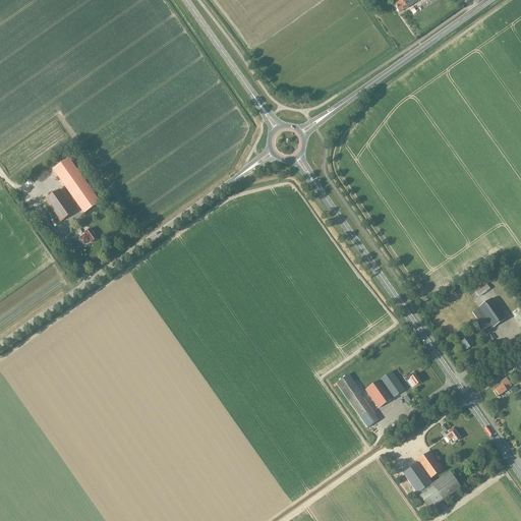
[(406,8),(417,0),(398,0),(393,4),(399,12),(405,8),(406,8)]
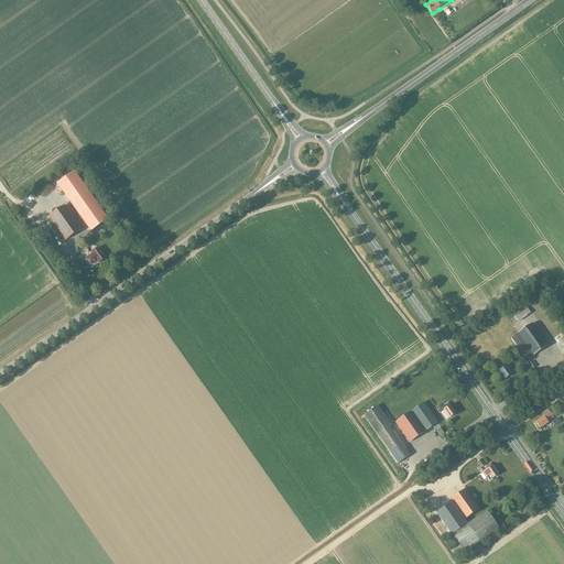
[(74,172),(57,184),(90,231),(108,219),(74,172)]
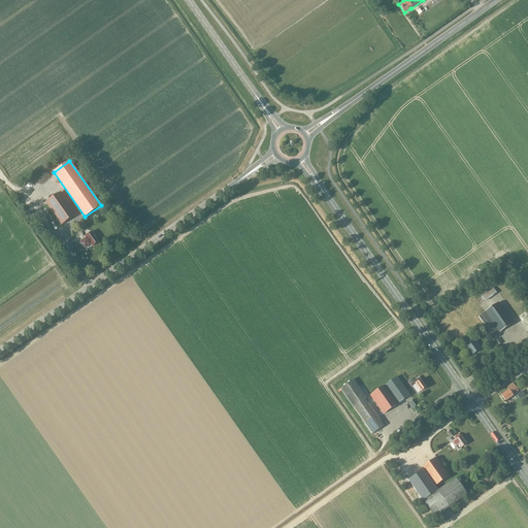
[(61,225),(75,215),(60,192),(45,202),(61,225)]
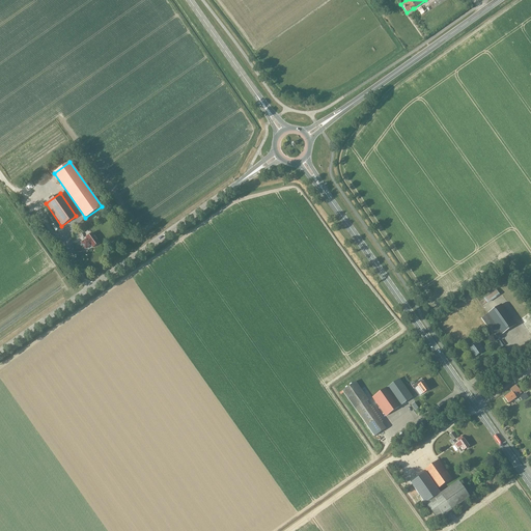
[(92,248),(99,244),(91,233),(85,238),(86,239),(81,243),(85,249),(91,245),(92,248)]
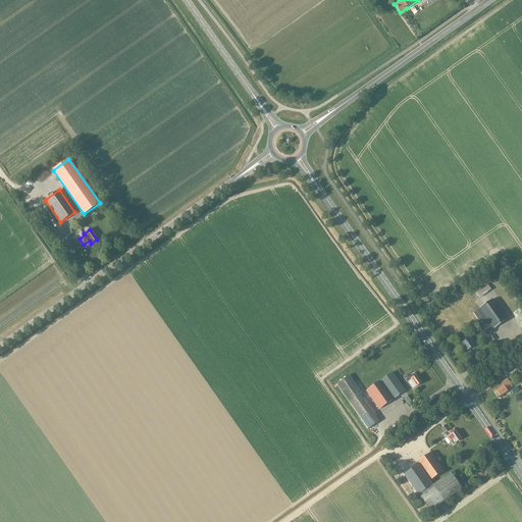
[(487,284),(476,293),(479,298),(491,290),(487,284)]
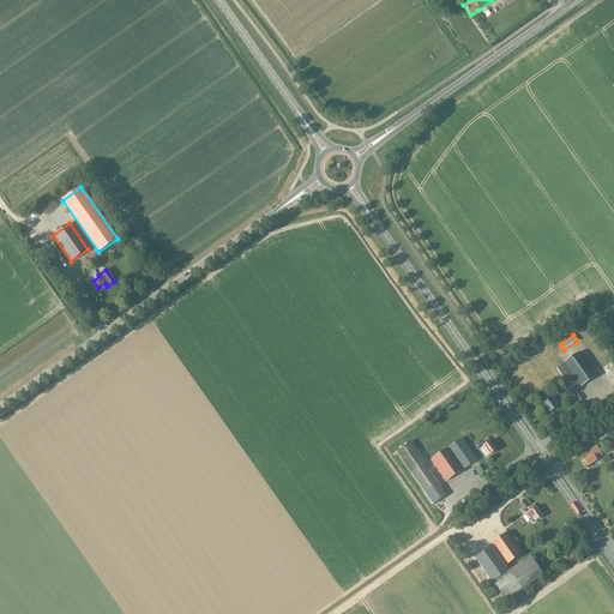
[(577,389),(579,387),(596,375),(579,351),(557,368),(573,392),(576,390),(576,391),(578,390),(577,389)]
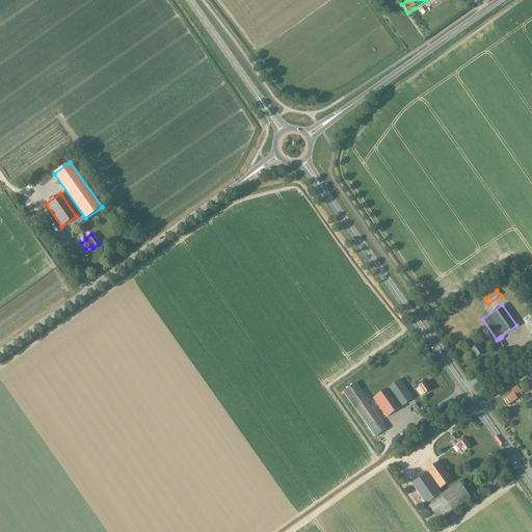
[(482,352),(477,345),(475,342),(469,346),(471,348),(471,349),(476,356),(482,352)]
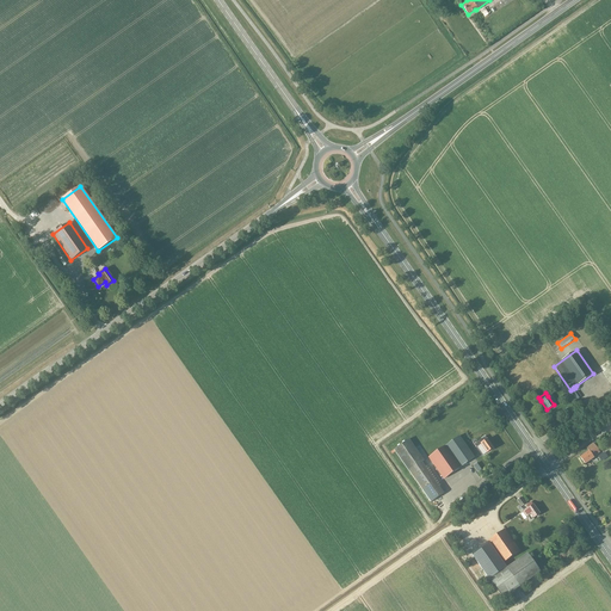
[(444,446),(429,457),(443,479),(458,468),(474,457),(458,436),(444,446)]
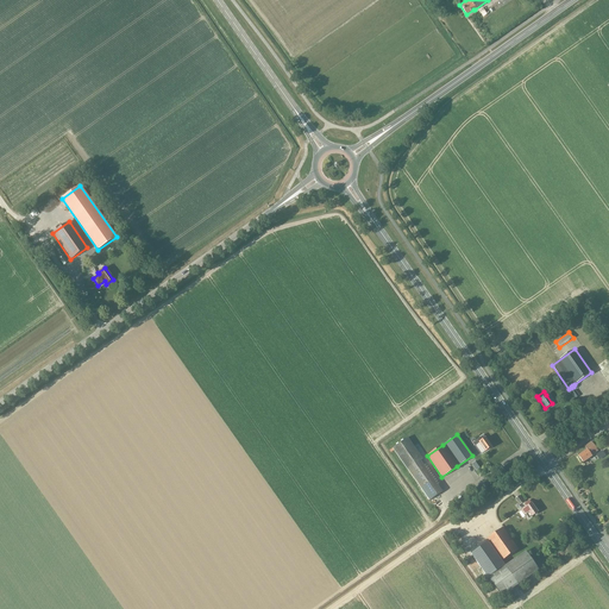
[(484,451),(491,446),(485,438),(484,438),(483,434),(475,440),(473,439),(471,441),(475,446),(478,443),(484,451)]
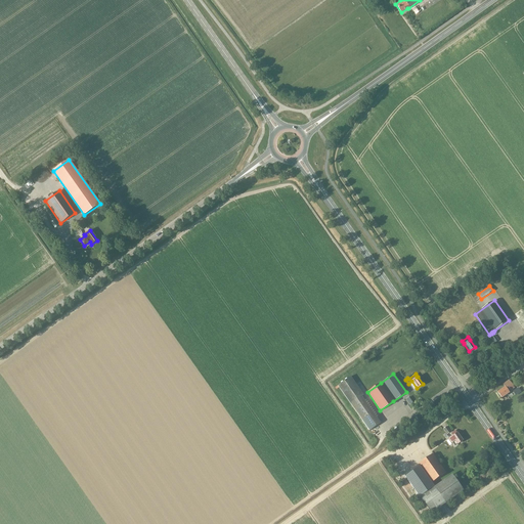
[(380,423),(361,397),(363,395),(350,377),(337,386),(369,431),(380,423)]
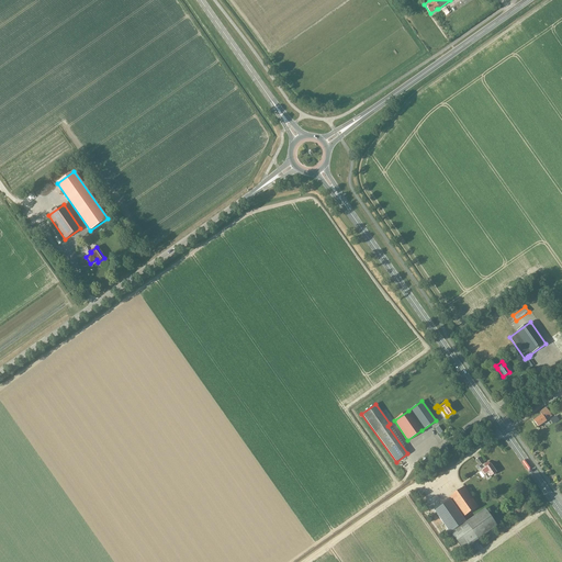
[(538,427),(546,422),(544,420),(551,416),(546,407),(539,412),(541,415),(534,420),(538,427)]
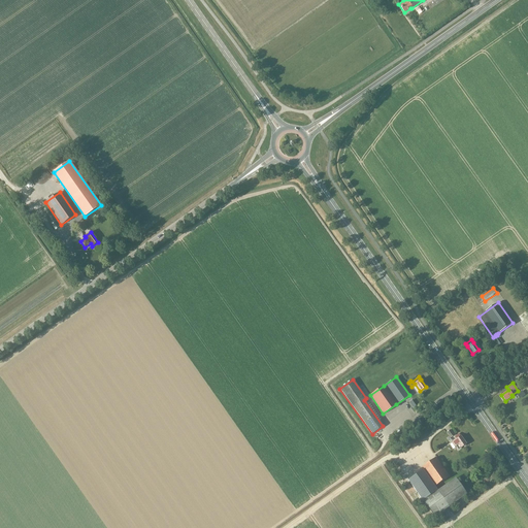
[(465,443),(460,436),(459,433),(455,436),(456,438),(452,441),(457,450),(465,443)]
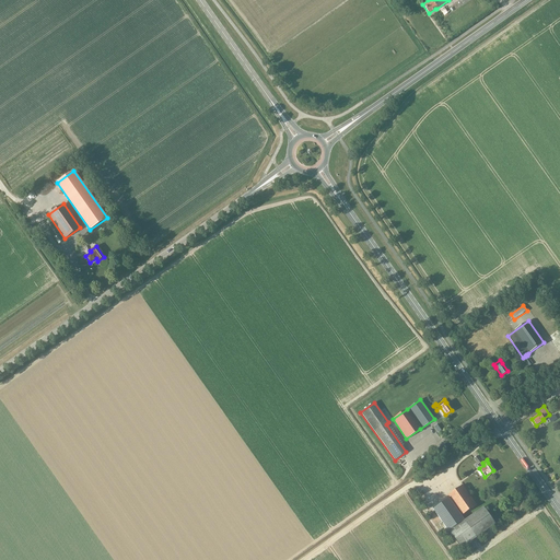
[(463,486),(446,497),(448,498),(461,516),(476,505),(463,486)]
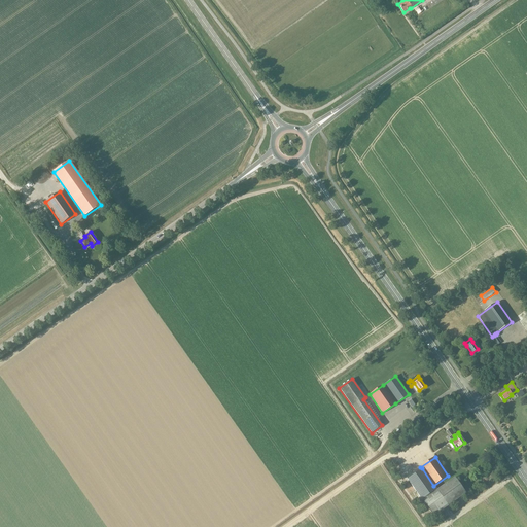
[(422,468),(408,479),(422,500),(423,500),(436,490),(433,486),(422,468)]
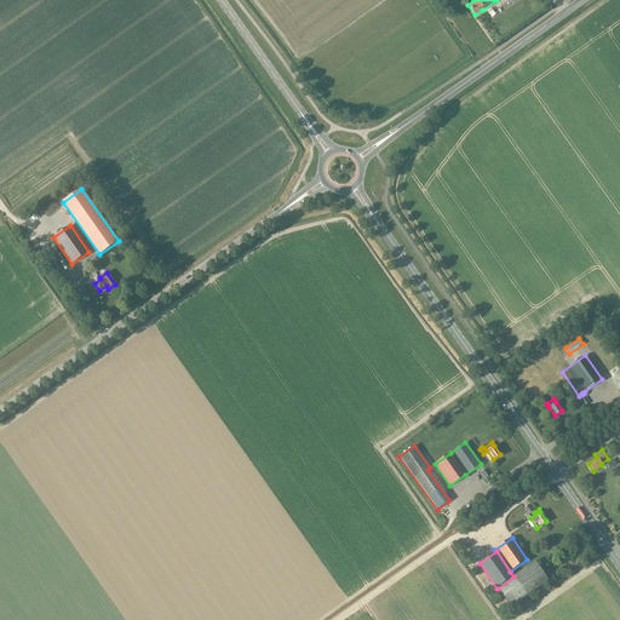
[(514,577),(498,589),(511,607),(549,580),(535,562),(514,577)]
